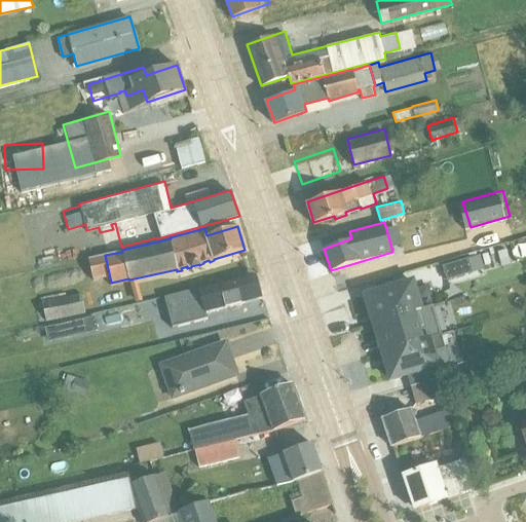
[(499,246),(504,263),(515,261),(511,243),(499,246)]
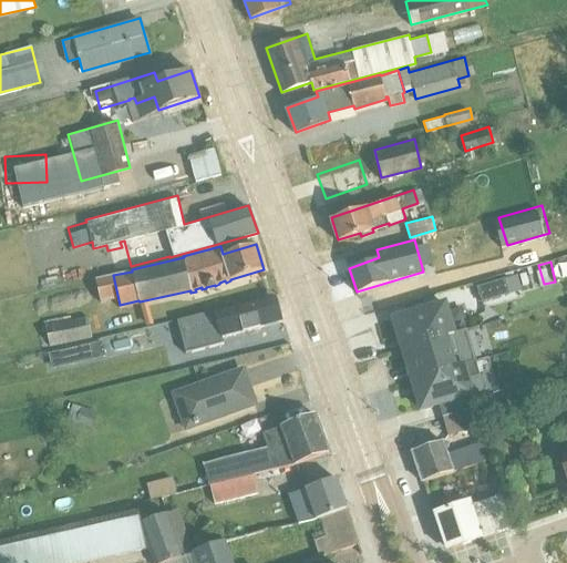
[(517,273),(478,285),(482,299),(522,287),(517,273)]
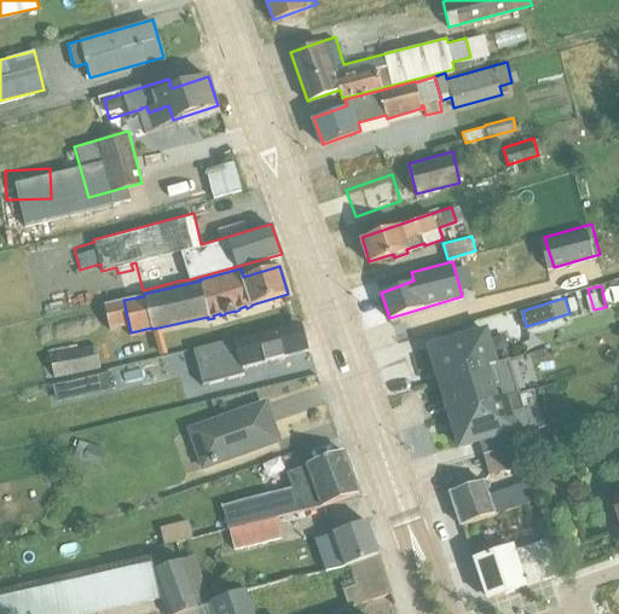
[(489,313),(495,335),(526,325),(520,303),(489,313)]
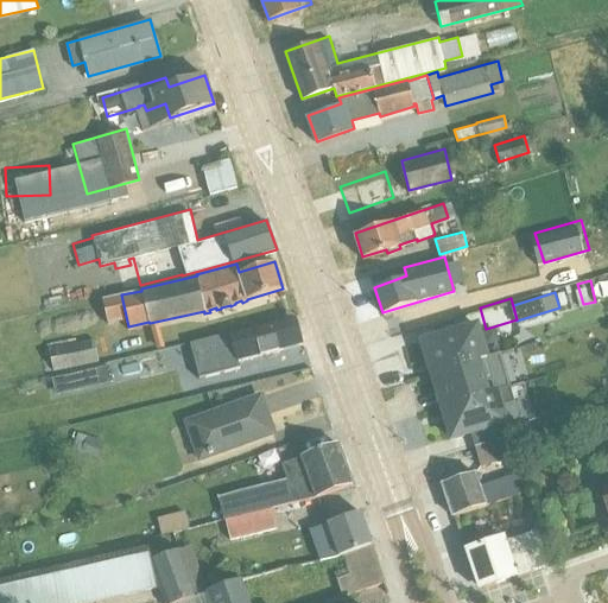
[(235,359),(303,341),(296,316),(187,346),(192,366),(234,355),(235,359)]
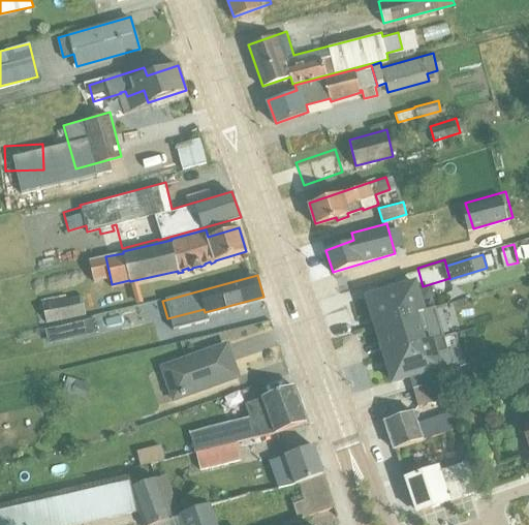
[(379,321),(426,308),(417,282),(367,296),(373,314),(376,313),(379,321)]
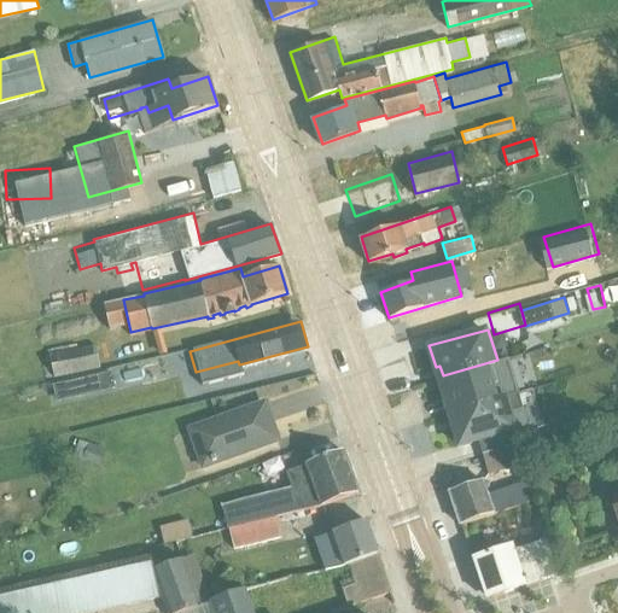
[(95,342),(50,351),(54,375),(100,366),(95,342)]
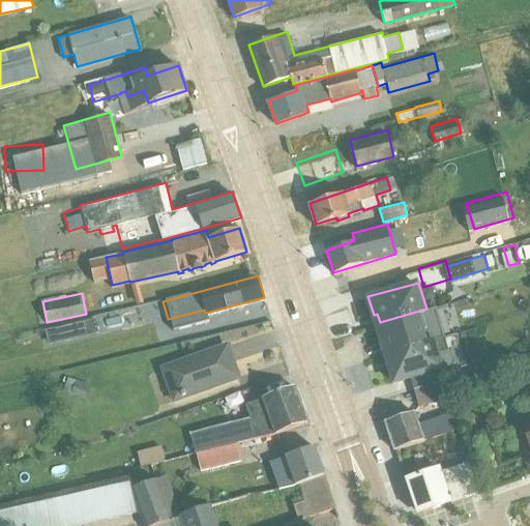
[(381,325),(377,326),(384,352),(388,350),(389,353),(445,337),(434,307),(427,309),(380,322),(381,325)]
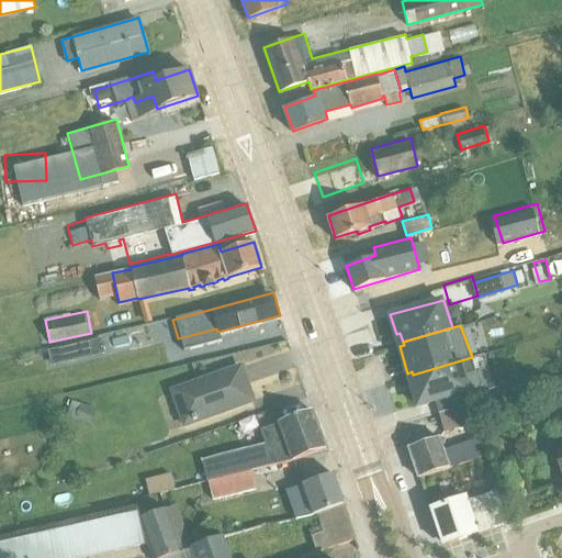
[(54,359),(108,347),(104,332),(51,344),(54,359)]
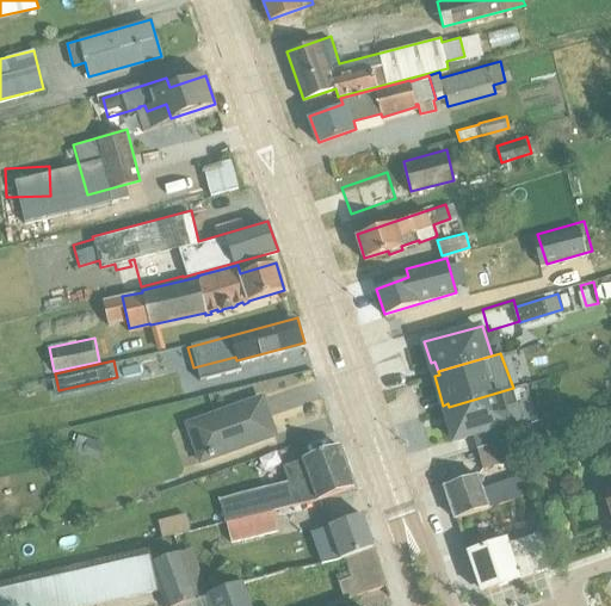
[(450,409),(445,412),(454,439),(458,438),(473,433),(476,447),(510,437),(506,426),(512,424),(507,406),(518,402),(513,388),(449,407),(450,409)]
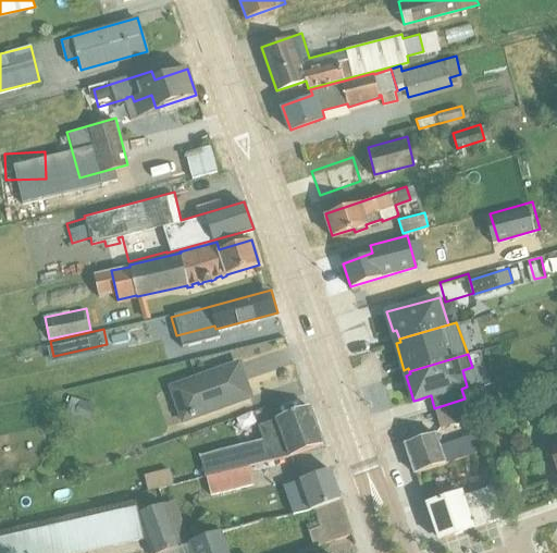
[(238,361),(169,386),(181,419),(249,395),(238,361)]
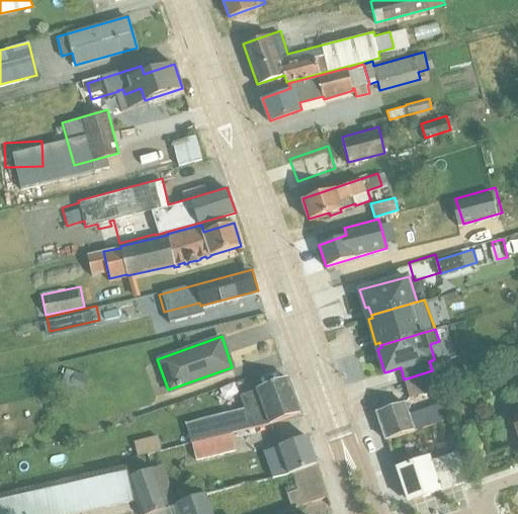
[(70,384),(84,389),(88,373),(75,369),(70,384)]
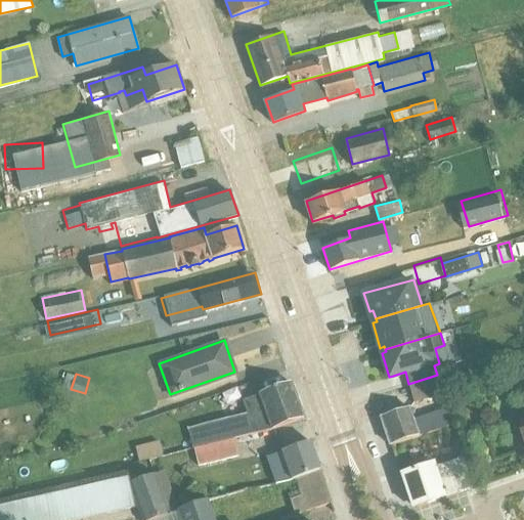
[(442,392),(437,375),(408,384),(413,400),(442,392)]
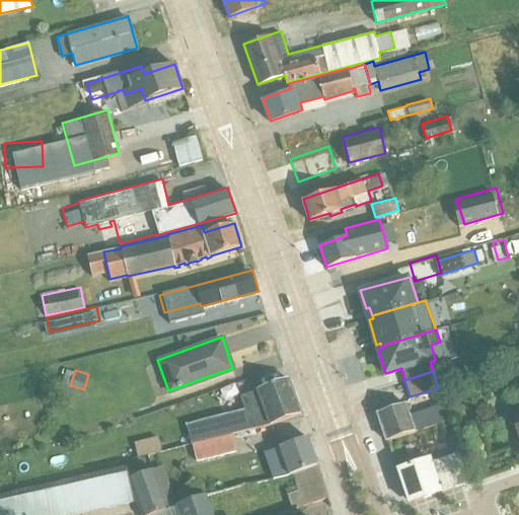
[(269,424),(301,412),(288,377),(240,395),(245,408),(205,417),(208,428),(191,432),(194,442),(232,432),(255,427),(255,426),(269,424)]
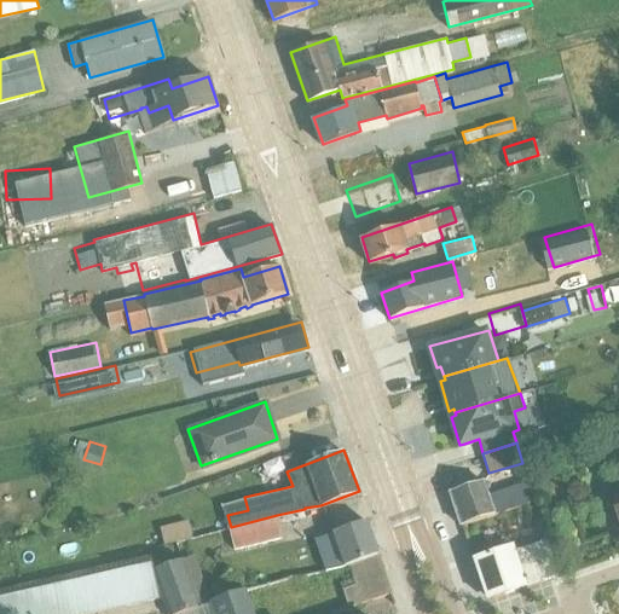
[(533,499),(527,481),(490,493),(485,479),(450,491),(461,525),(533,499)]
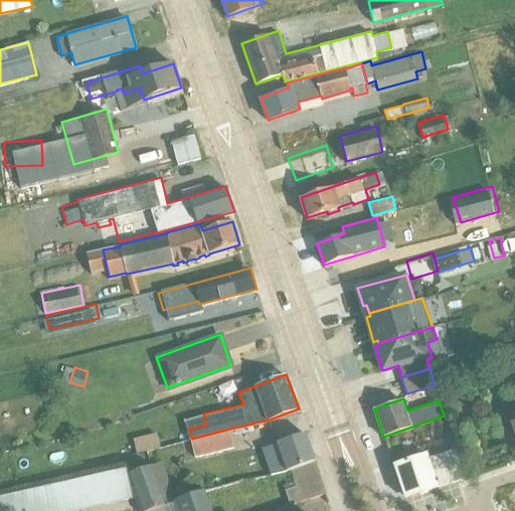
[(234,446),(230,429),(192,439),(190,439),(194,456),(234,446)]
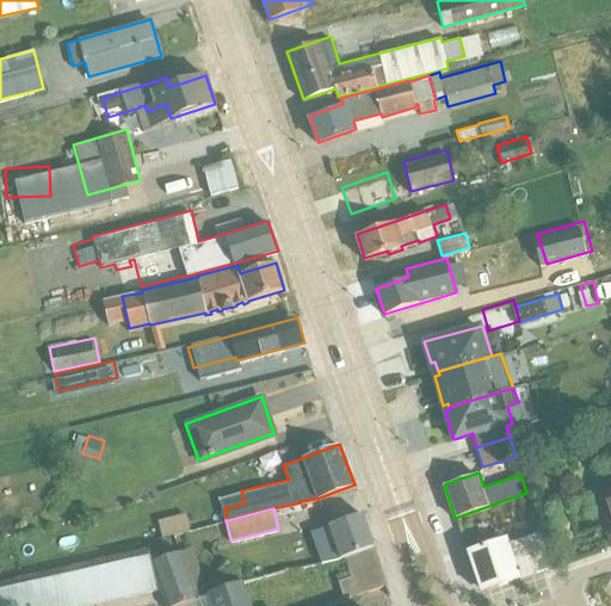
[(185,511),(158,518),(161,533),(189,527),(185,511)]
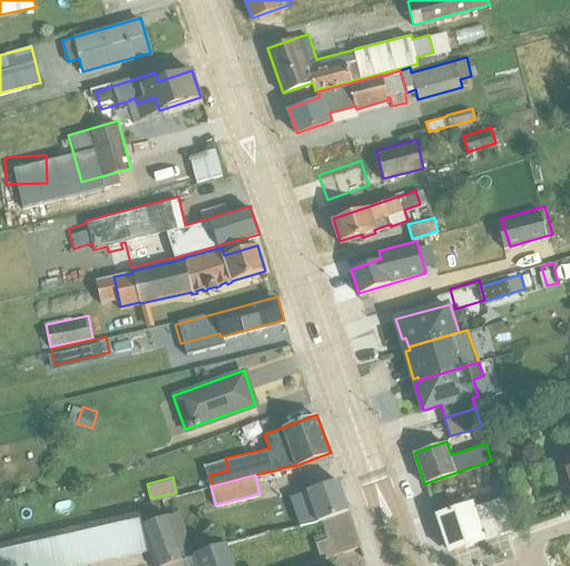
[(310,500),(283,508),(287,526),(321,519),(349,509),(342,490),(338,479),(306,490),(310,500)]
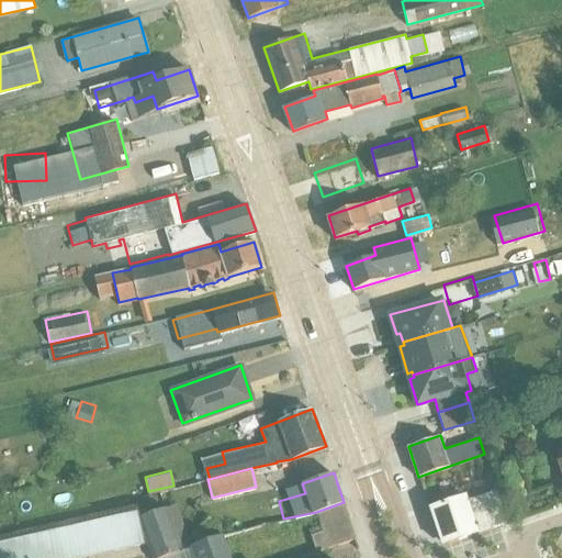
[(176,557),(192,553),(194,557),(232,557),(224,534),(192,545),(170,487),(159,490),(165,506),(141,515),(136,503),(0,534),(0,557),(74,557),(147,542),(153,557),(176,557)]
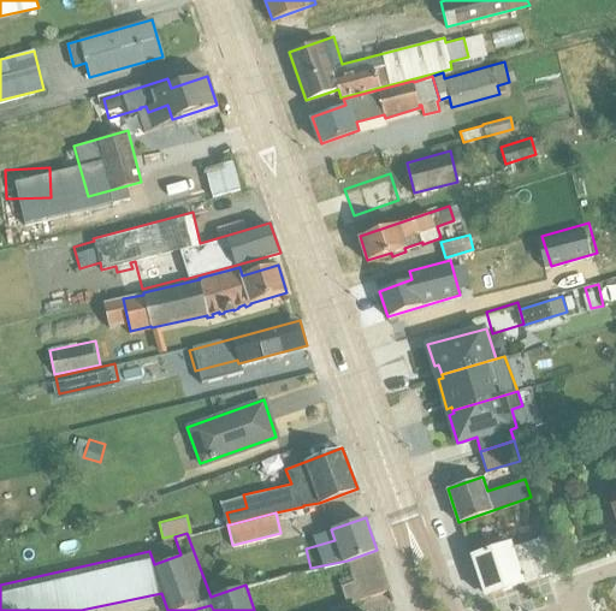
[(490,593),(555,570),(543,535),(513,545),(513,543),(471,556),(483,589),(490,593)]
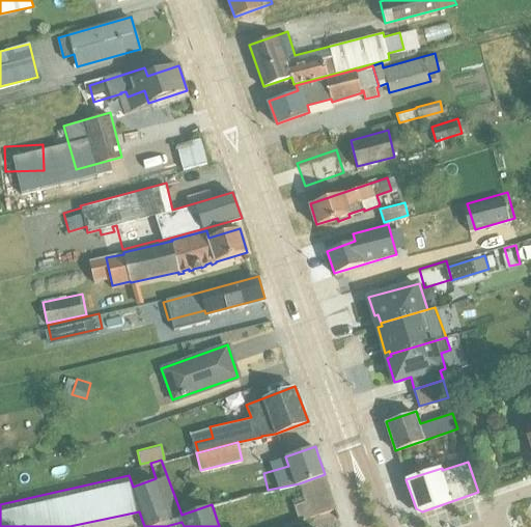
[(302,526),(300,520),(336,507),(325,474),(299,483),(305,500),(294,503),(298,517),(281,523),(282,526),(302,526)]
